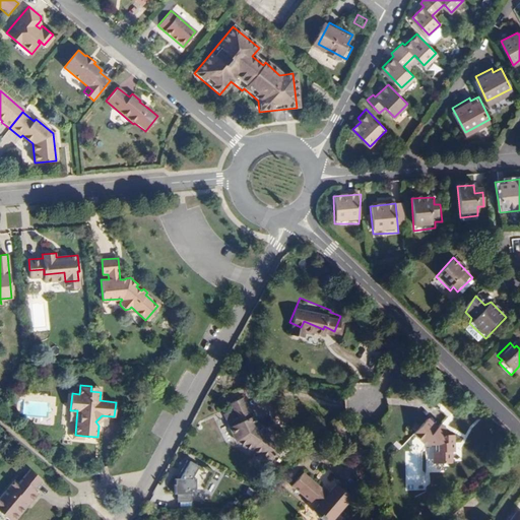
[(255,424),(251,413),(248,415),(240,395),(225,401),(229,408),(234,420),(225,425),(233,440),(246,450),(248,448),(265,460),(278,442),(269,436),(270,435),(262,429),(255,424)]
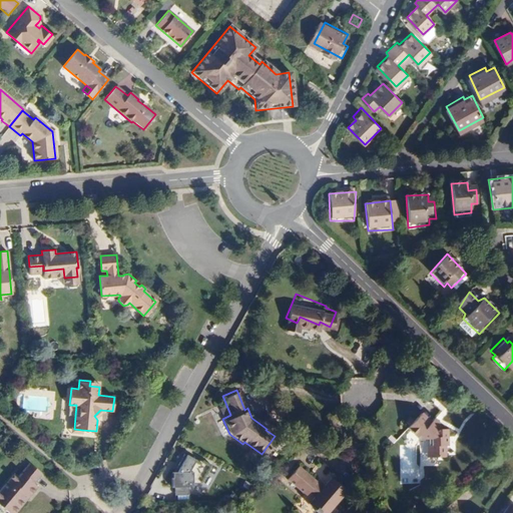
[(230,415),(225,403),(217,407),(222,419),(230,415)]
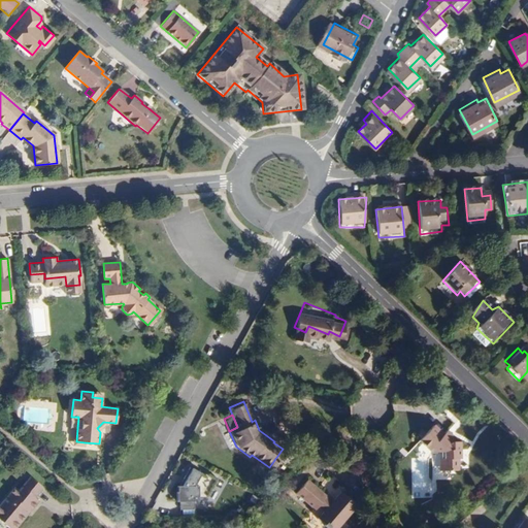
[(462,459),(462,441),(455,440),(455,435),(450,429),(447,433),(435,424),(421,438),(432,449),(433,447),(438,452),(443,452),(443,458),(439,457),(438,469),(459,470),(459,459),(462,459)]
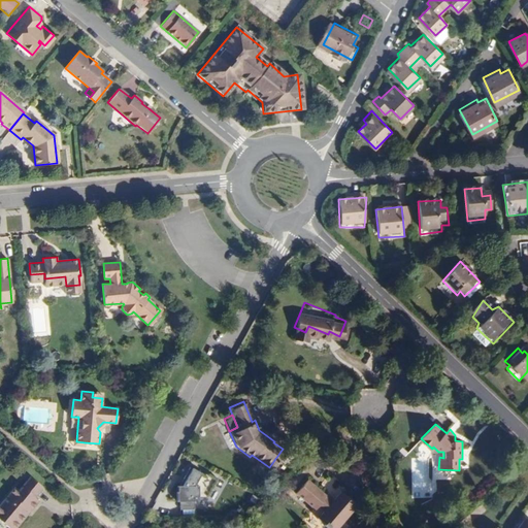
[(85,446),(85,442),(76,441),(77,428),(74,428),(72,444),(85,446)]
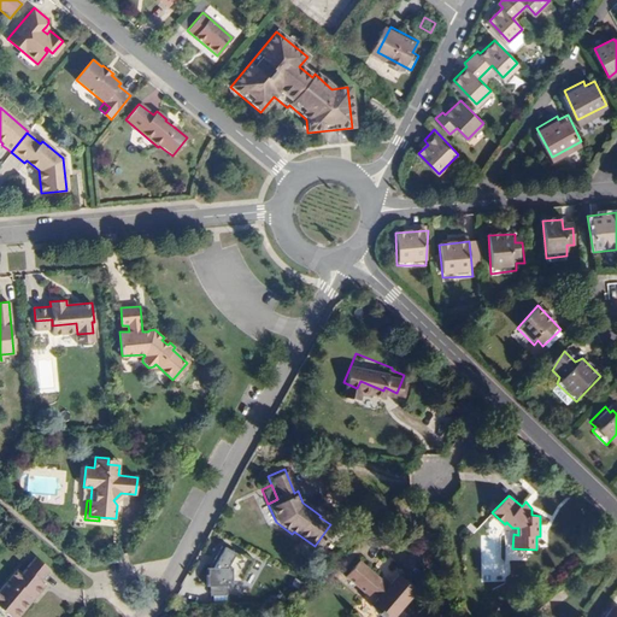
[(324,511),(313,504),(311,509),(321,516),(324,511)]
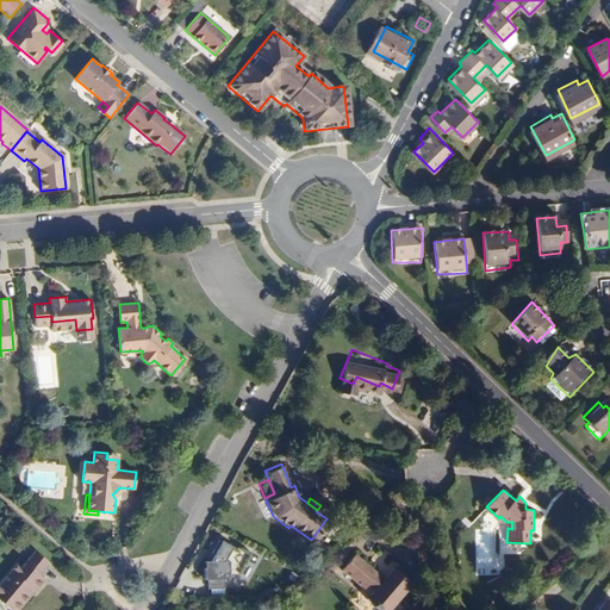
[(480,574),(480,564),(489,564),(489,529),(475,529),(477,574),(480,574)]
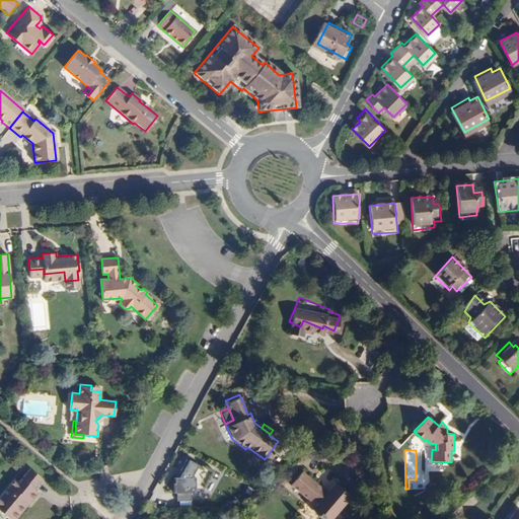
[(198,464),(187,458),(177,476),(173,476),(172,493),(176,493),(176,501),(191,502),(191,490),(194,489),(194,476),(191,475),(198,464)]
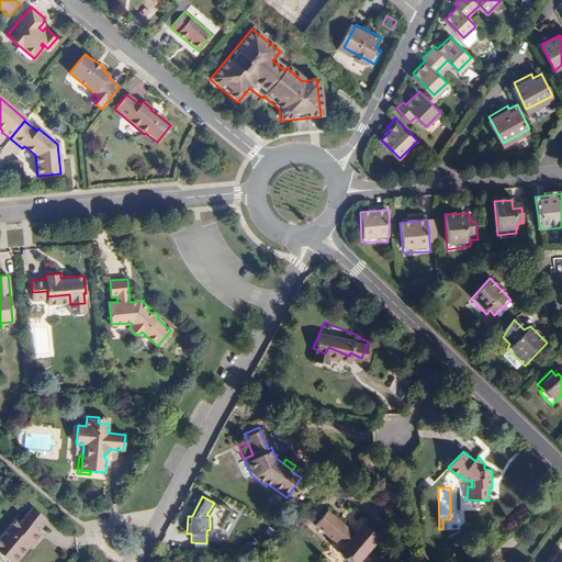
[(29,541),(38,529),(34,526),(43,516),(29,504),(17,519),(12,515),(0,529),(0,553),(7,560),(24,538),(29,541)]
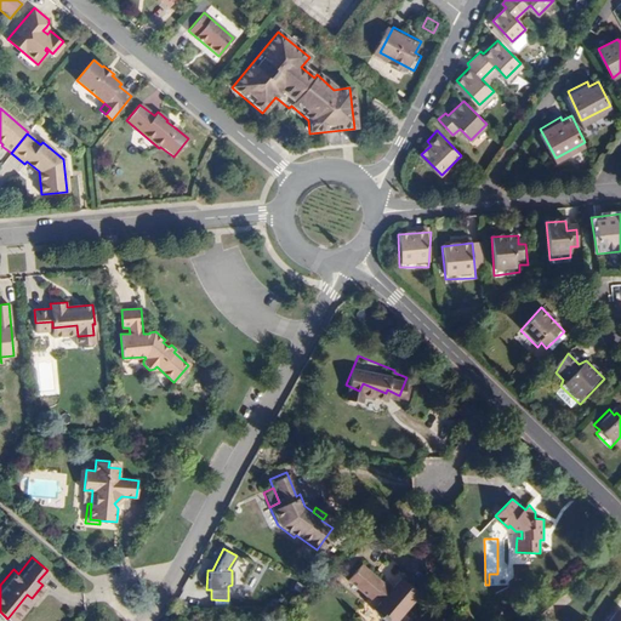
[(389,620),(417,591),(406,581),(404,584),(396,576),(385,587),(379,582),(380,580),(357,560),(343,576),(365,596),(370,592),(376,597),(368,605),(385,620),(389,620)]
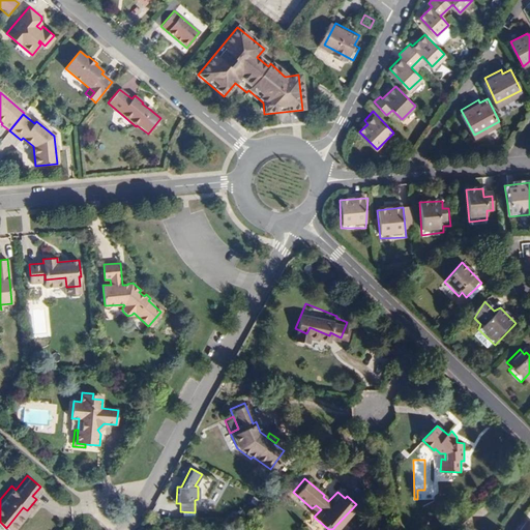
[(8,529),(9,529),(27,510),(23,507),(6,528),(8,529)]
